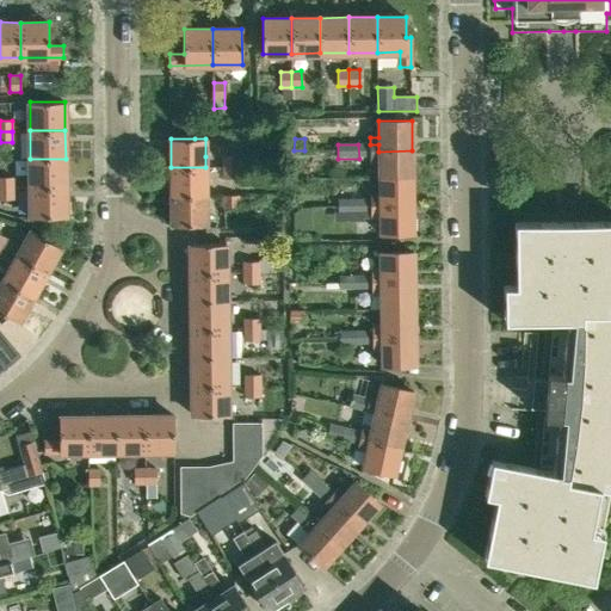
[(378,159),(378,152),(378,144),(370,144),(358,144),(359,159),(370,159),(378,159)]
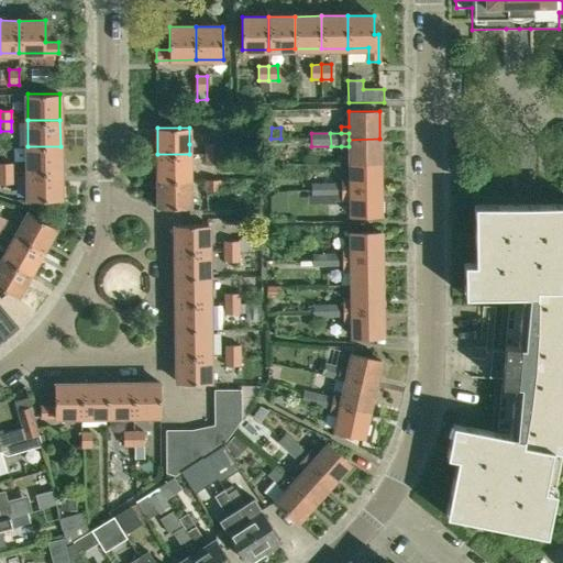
[(381,164),(379,139),(349,140),(349,146),(341,146),(341,150),(350,150),(350,164),(381,164)]
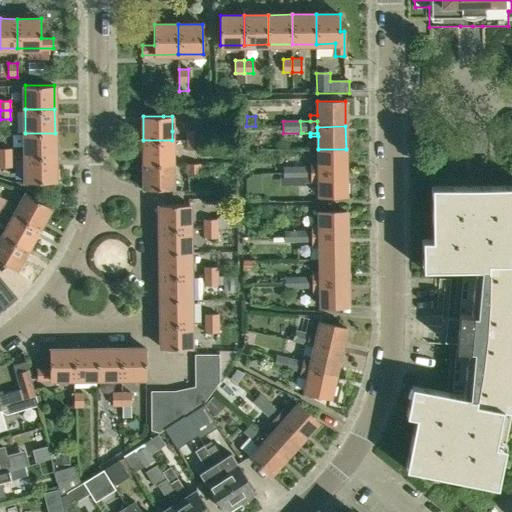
[(186,140),(200,140),(200,131),(186,131),(186,140)]
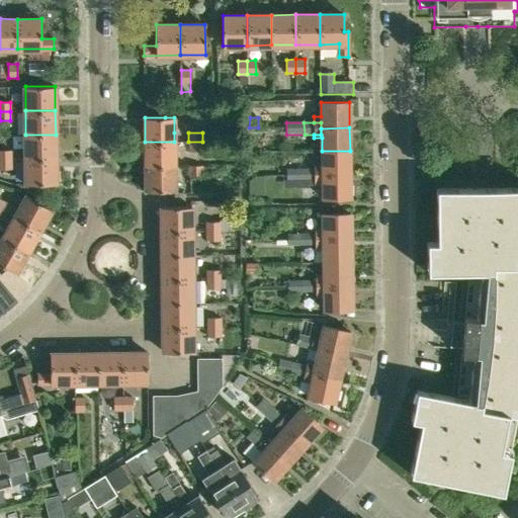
[(26,159),(56,159),(56,135),(25,135),(26,159)]
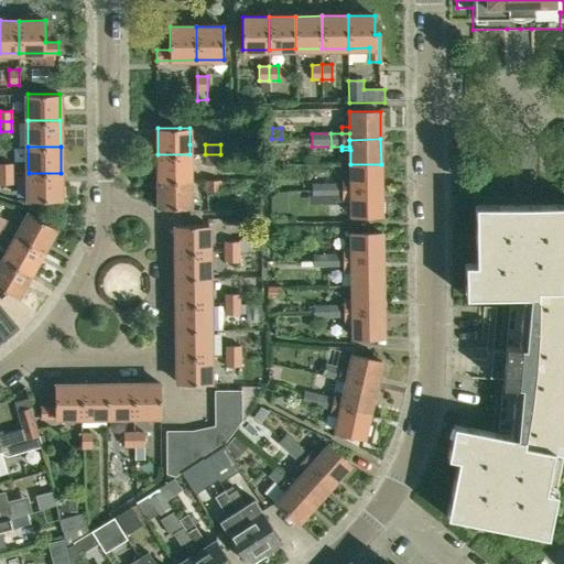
[(190,154),(158,154),(158,181),(191,181),(191,164),(190,154)]
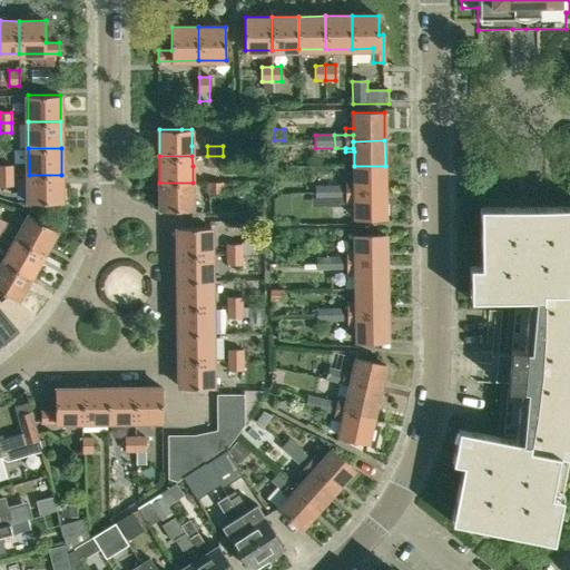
[(207,156),(207,166),(223,166),(223,156),(207,156)]
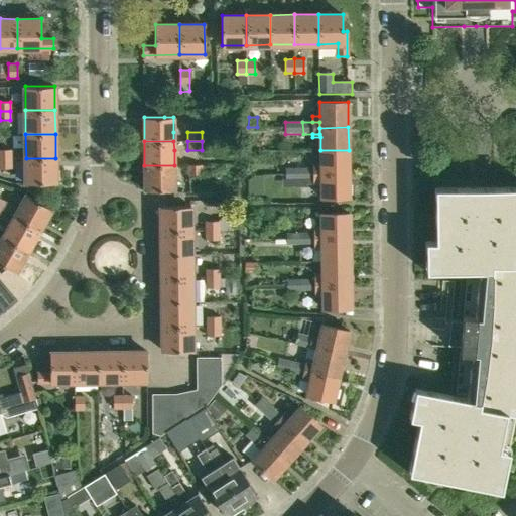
[(0,159),(11,159),(11,150),(0,150),(0,159)]
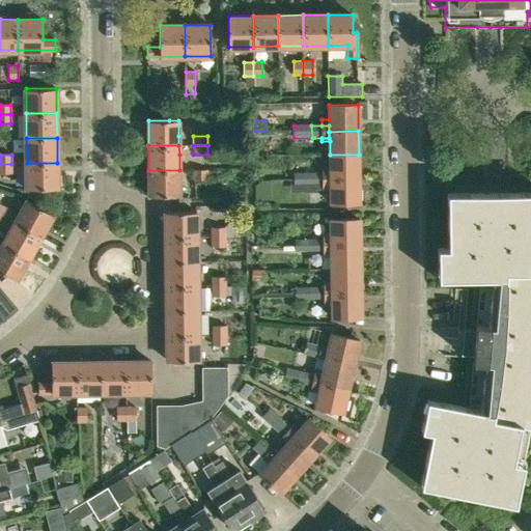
[(359,177),(359,155),(330,155),(330,167),(323,167),(323,172),(330,172),(330,178),(359,177)]
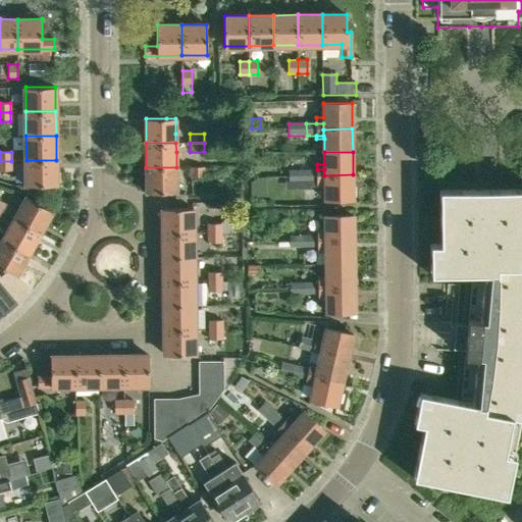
[(27,185),(36,185),(56,185),(56,160),(27,160),(27,185)]
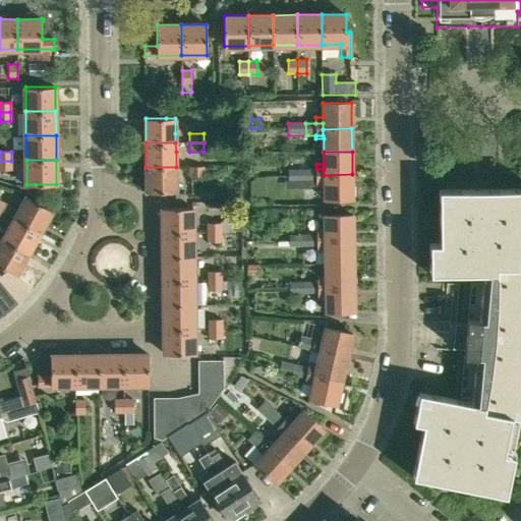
[(11,161),(0,161),(0,170),(11,170),(11,161)]
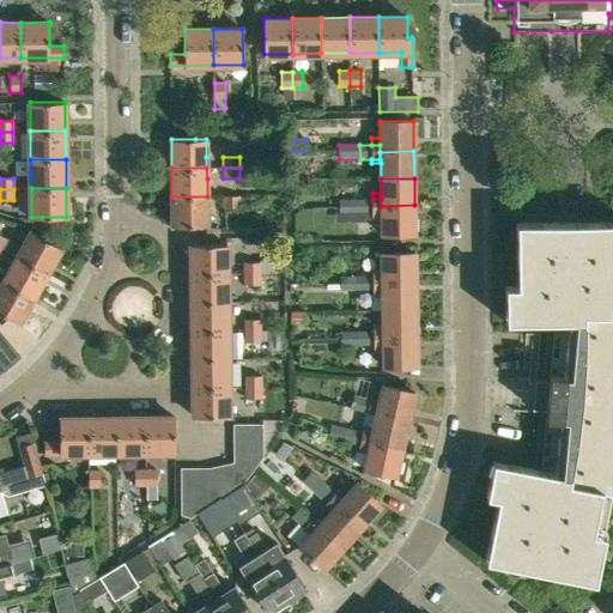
[(171,225),(195,225),(207,225),(207,196),(171,196),(171,225)]
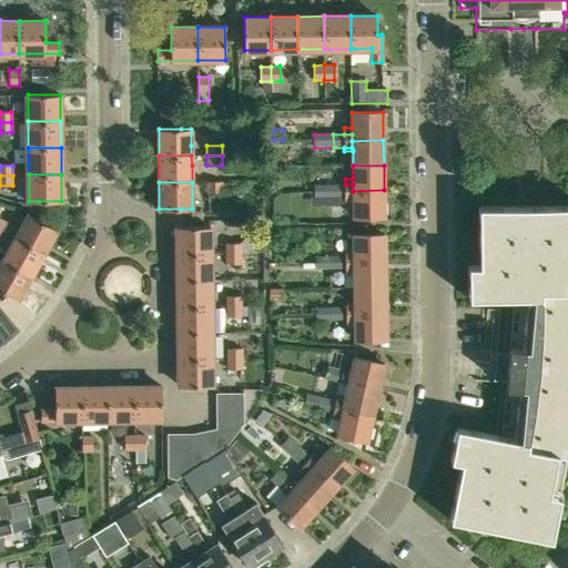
[(223,182),(208,183),(208,192),(223,192),(223,182)]
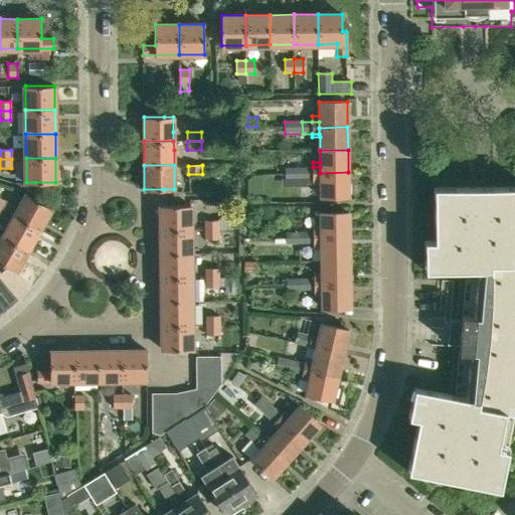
[(286,179),(303,179),(303,167),(286,167),(286,179)]
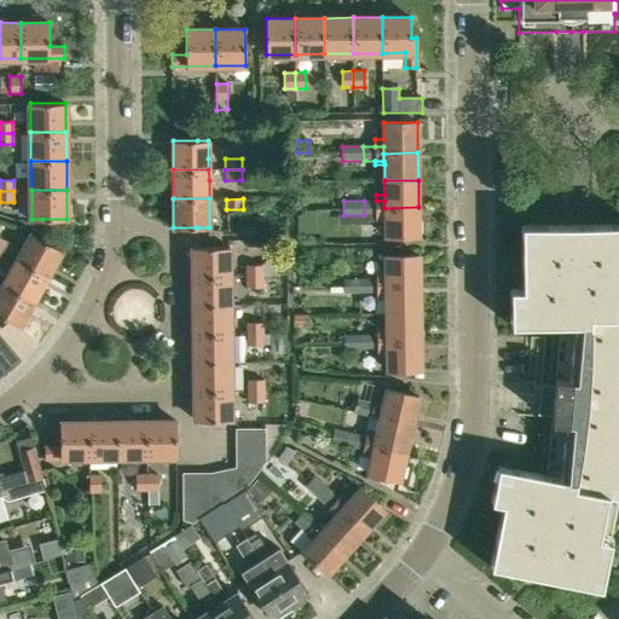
[(385,215),(385,208),(385,201),(376,201),(364,201),(364,215),(377,215),(385,215)]
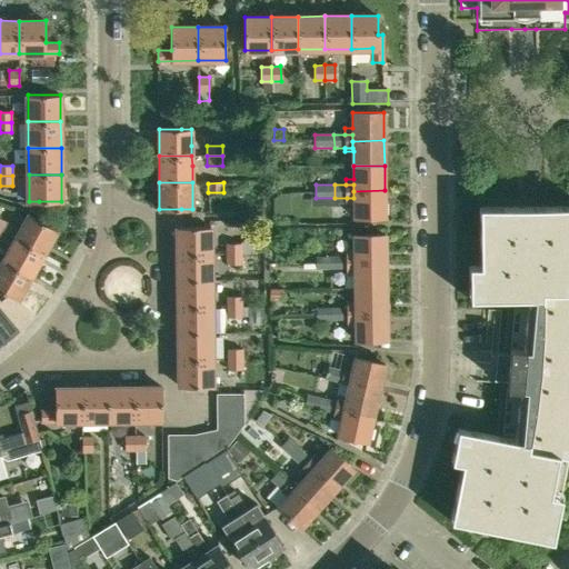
[(385,217),(385,190),(353,191),(353,198),(347,198),(347,203),(353,203),(353,217),(385,217)]
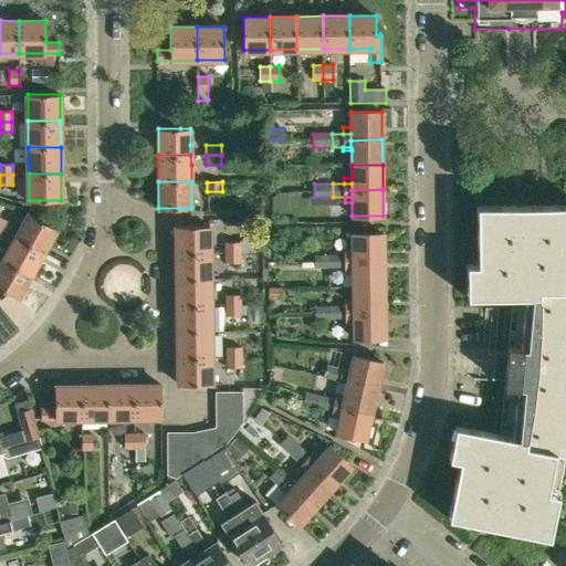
[(460,460),(448,517),(549,537),(565,457),(565,205),(544,205),(533,206),(521,206),(477,206),(478,264),(467,264),(467,297),(512,297),(505,369),(500,435),(491,432),(456,426),(449,458),(460,460)]
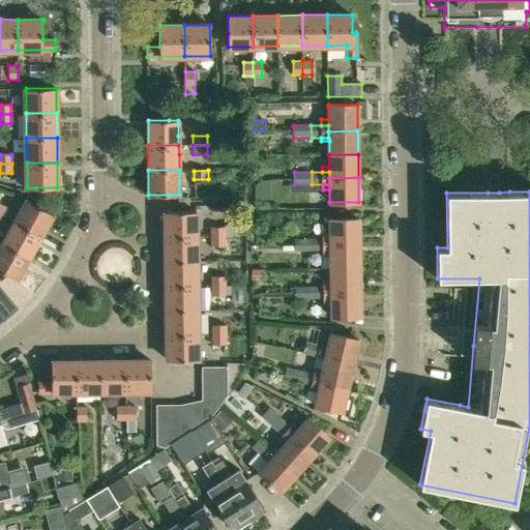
[(53,214),(35,204),(26,199),(13,221),(40,236),(53,214)]
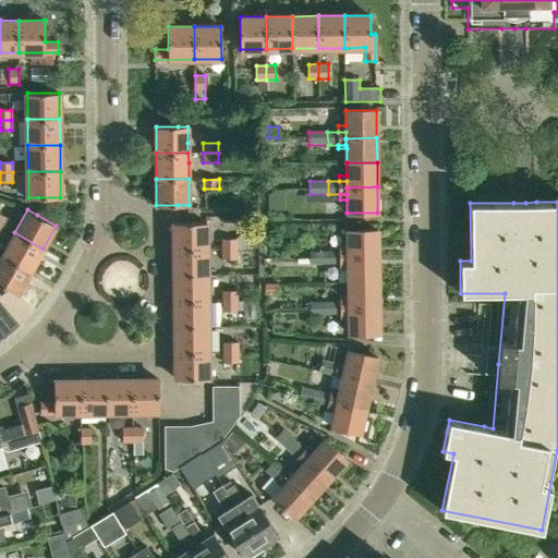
[(174,249),(207,249),(207,222),(196,222),(174,222),(174,249)]
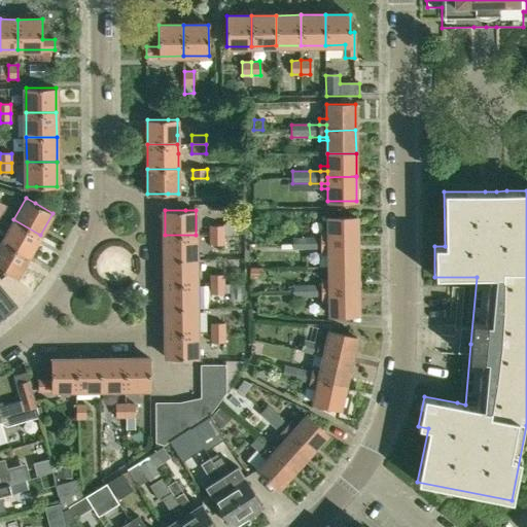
[(328,236),(328,242),(357,242),(357,217),(328,217),(328,232),(320,232),(320,236),(328,236)]
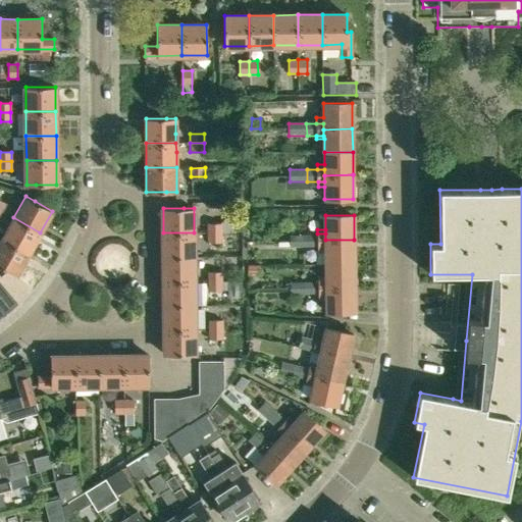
[(29,254),(40,232),(13,217),(1,239),(29,254)]
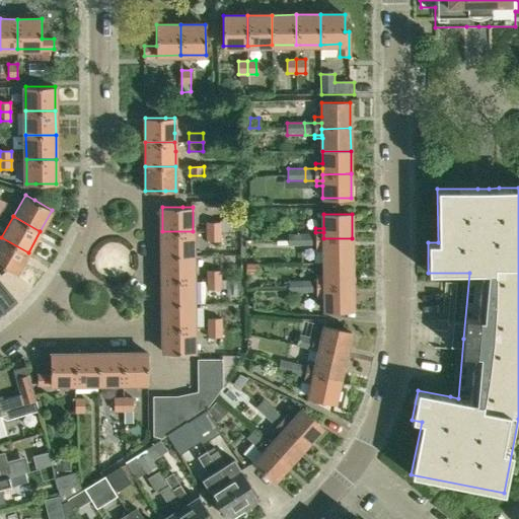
[(206,231),(220,231),(220,222),(206,222),(206,231)]
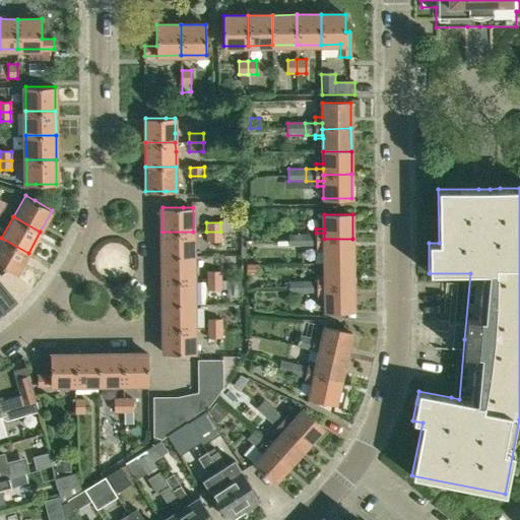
[(193,256),(193,232),(163,232),(163,256),(193,256)]
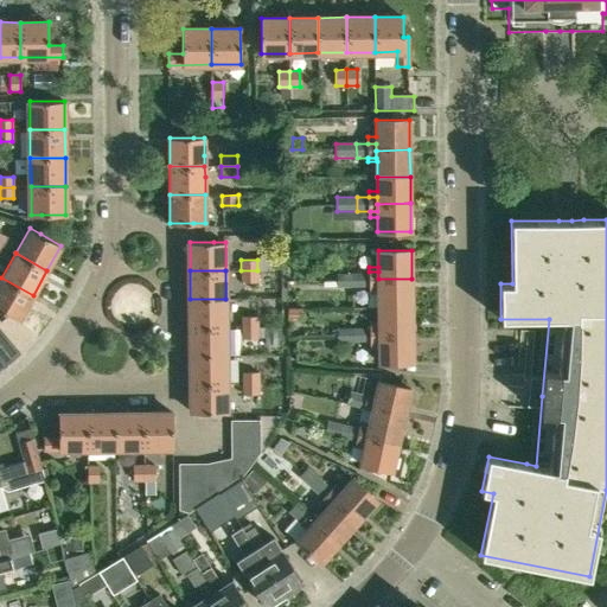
[(257,270),(241,270),(242,281),(257,281),(257,270)]
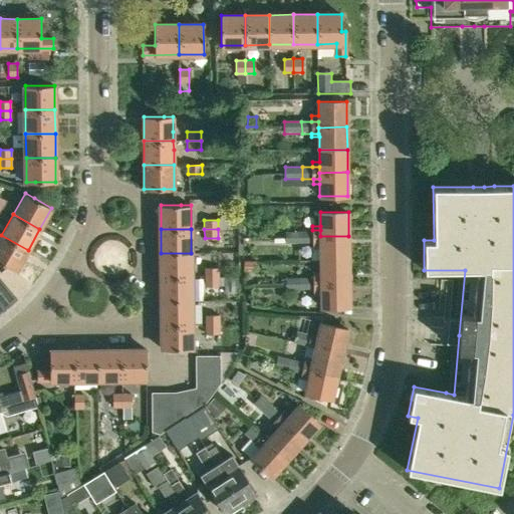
[(320,242),(320,236),(320,230),(312,230),(303,231),(303,243),(313,242),(320,242)]
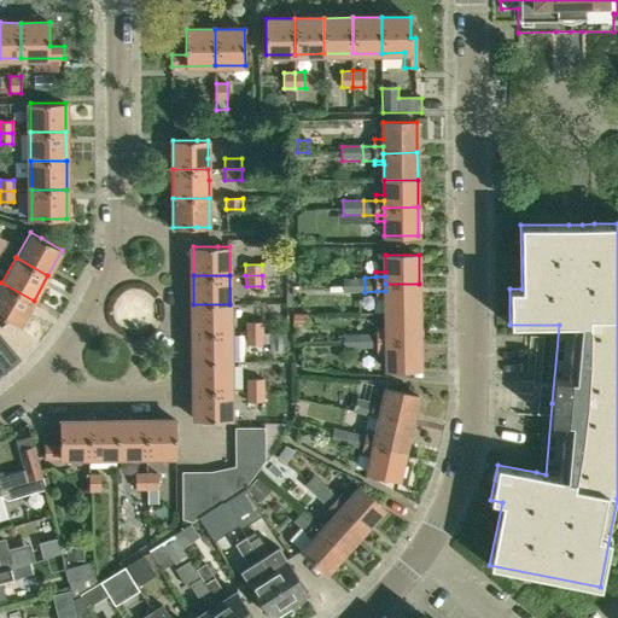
[(344,292),(365,292),(365,278),(344,278),(344,292)]
